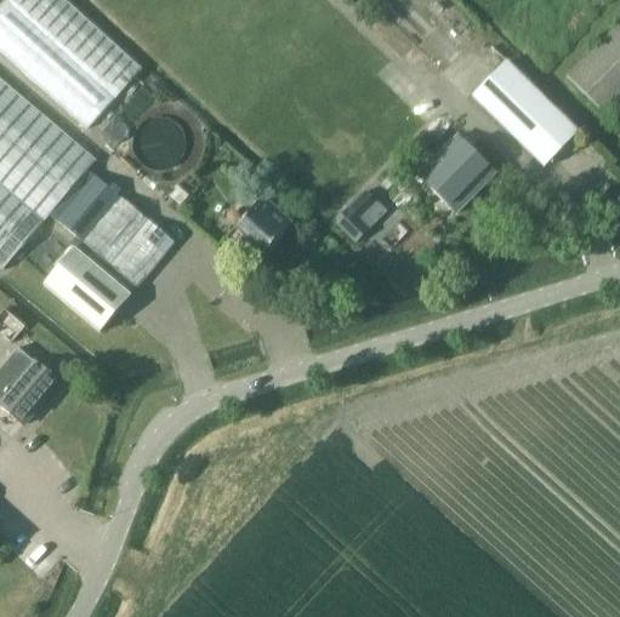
[(1,0),(0,1),(0,47),(87,126),(141,67),(66,0),(1,0)]
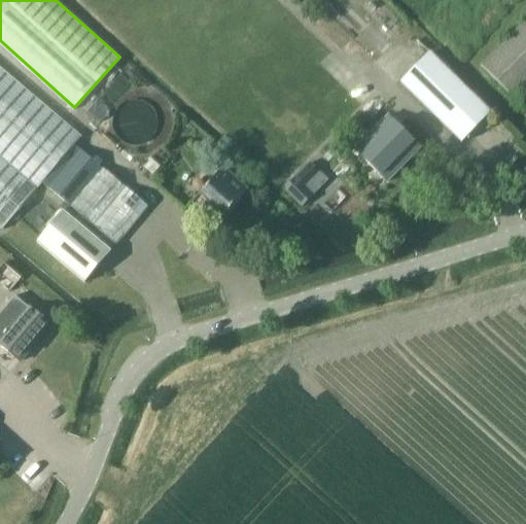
[(515,99),(525,86),(525,15),(480,64),(515,99)]
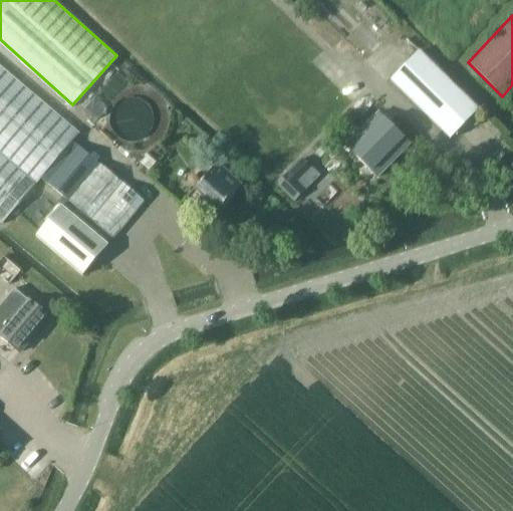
[(450,137),(478,107),(419,48),(390,77),(450,137)]
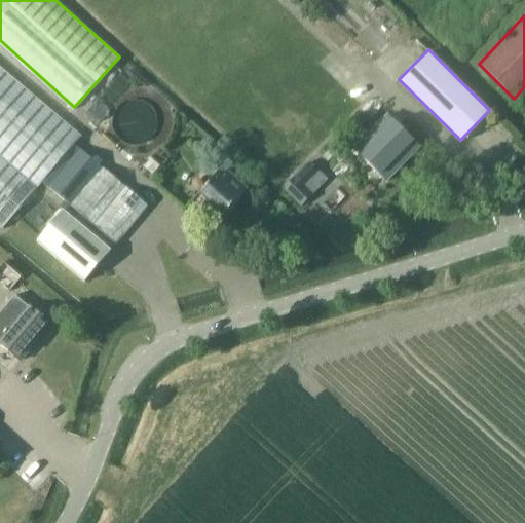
[(0,225),(3,228),(43,181),(117,243),(149,204),(75,143),(81,134),(0,65),(0,225)]
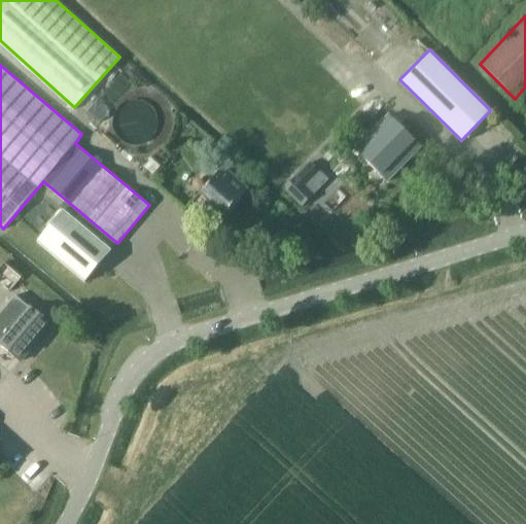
[(165,123),(166,117),(165,112),(164,107),(161,103),(158,99),(154,96),(149,93),(145,91),(139,91),(135,91),(129,92),(125,94),(120,97),(116,101),(114,106),(112,110),(111,116),(112,121),(113,128),(115,132),(119,136),(123,139),(128,142),(132,143),(138,144),(143,143),(149,142),(154,139),(158,136),(161,132),(164,128),(165,123)]
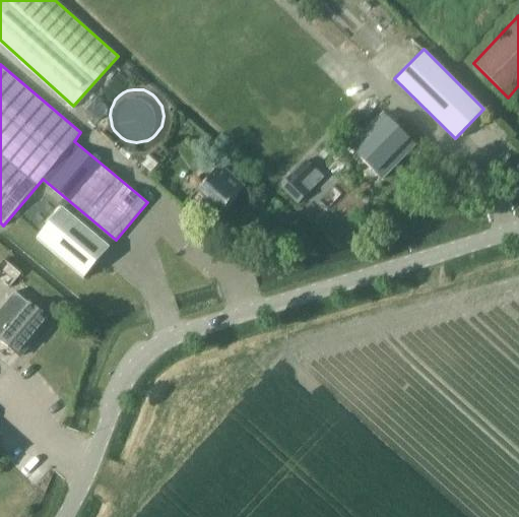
[(382,112),(349,145),(381,177),(414,143),(382,112)]
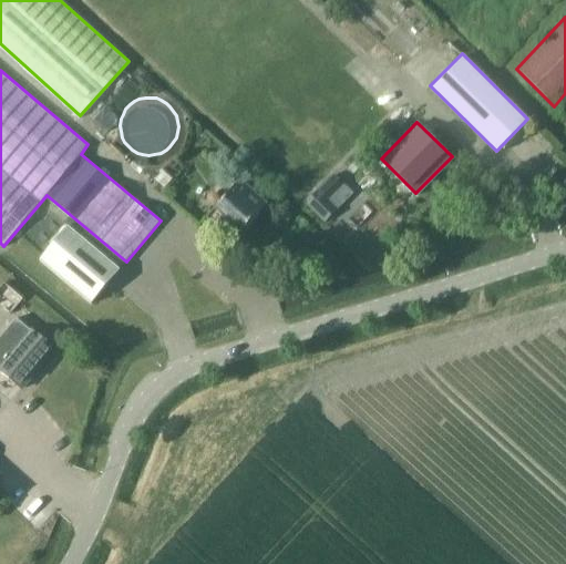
[(343,182),(333,172),(305,201),(325,219),(337,207),(328,197),(343,182)]
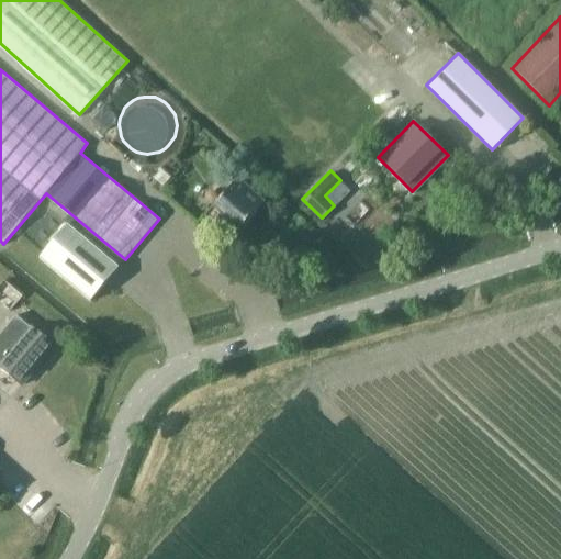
[(237,228),(265,199),(238,176),(203,214),(214,224),(223,215),(237,228)]
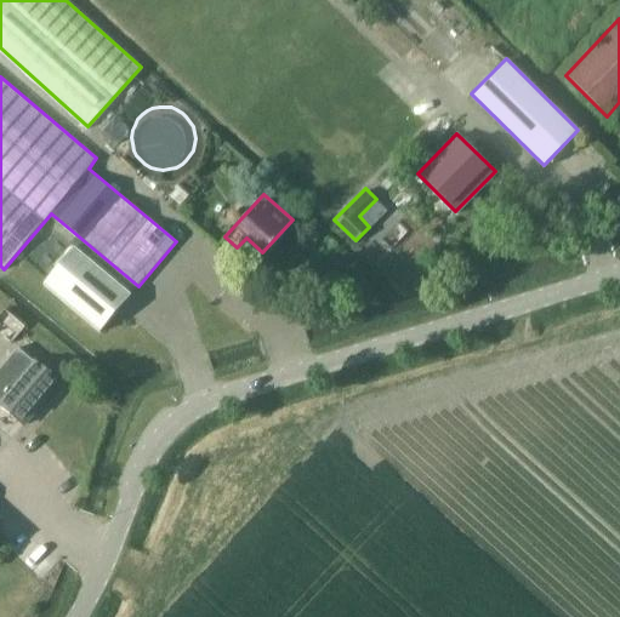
[(74,245),(43,283),(100,330),(130,292),(74,245)]
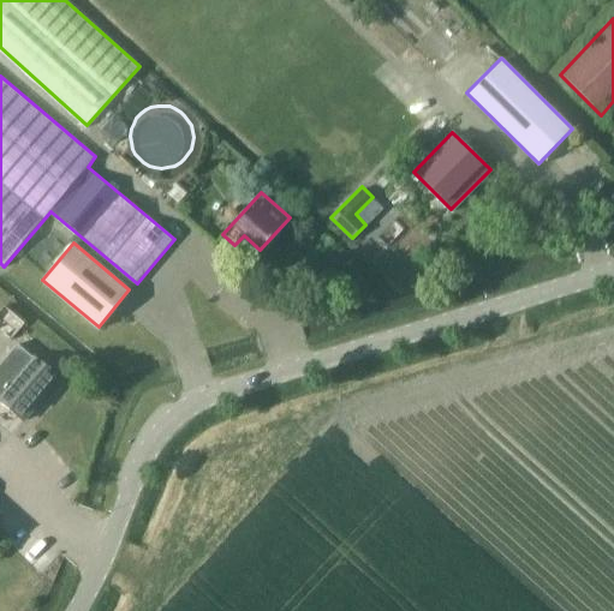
[(0,327),(11,336),(24,321),(4,304),(0,309),(0,327)]
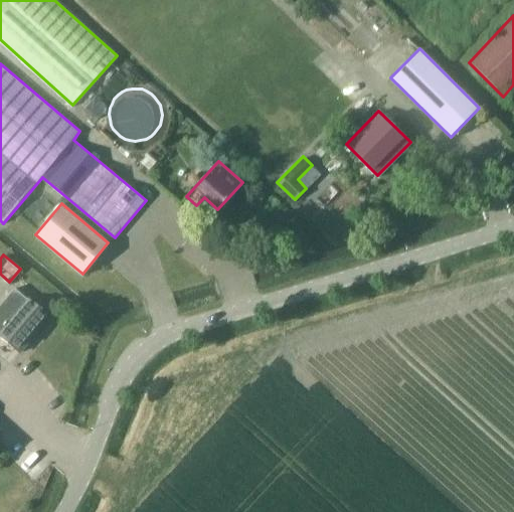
[(14,287),(0,303),(0,333),(19,350),(49,316),(14,287)]
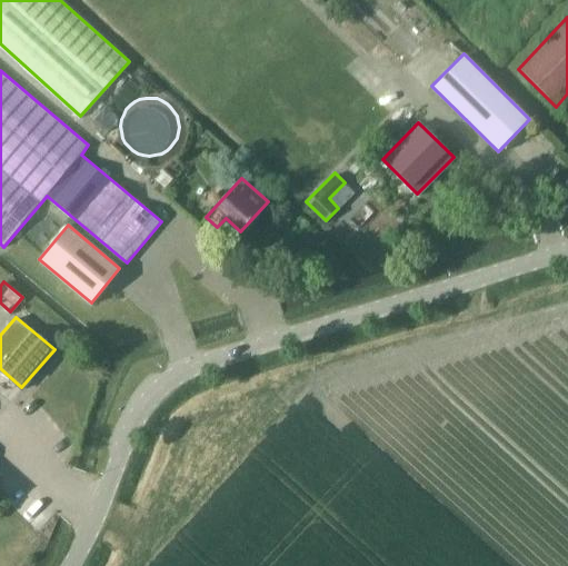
All buildings are outlined.
